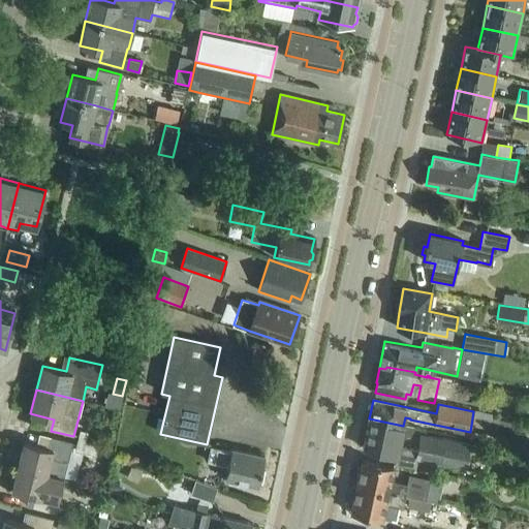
[(369,418),(363,447),(397,454),(395,463),(415,466),(436,471),(438,462),(465,467),(467,454),(470,443),(441,437),(423,433),(419,449),(399,445),(403,426),(369,418)]
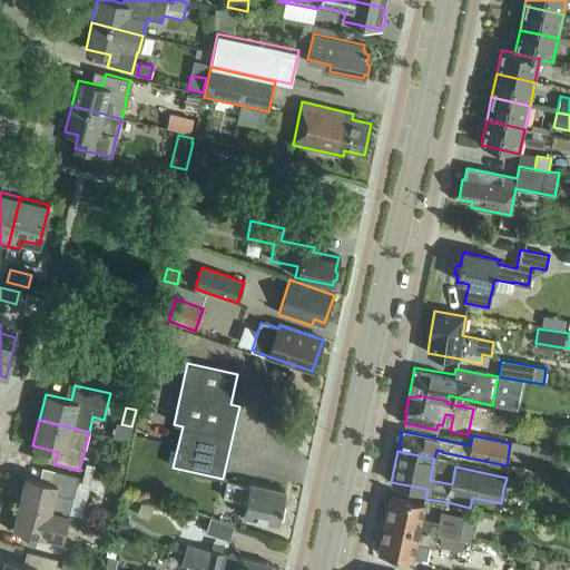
[(84,474),(92,477),(99,479),(102,468),(87,464),(84,474)]
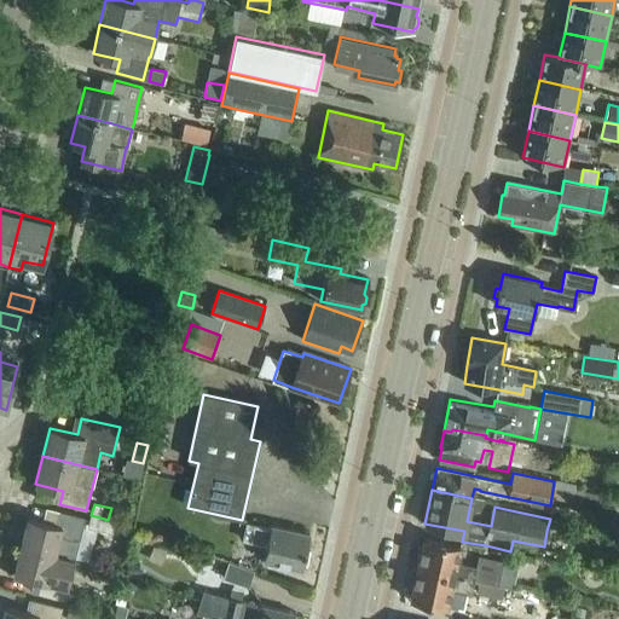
[(28,518),(21,545),(74,559),(85,518),(58,510),(55,524),(28,518)]
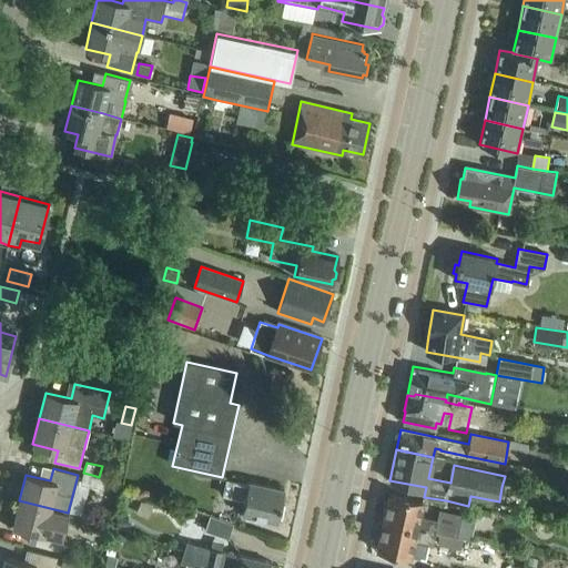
[(92,475),(83,473),(81,485),(89,487),(92,475)]
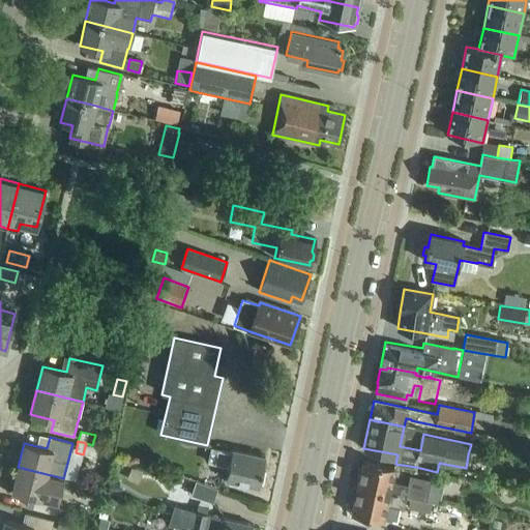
[(226,478),(230,479),(231,482),(236,484),(239,481),(259,487),(265,458),(232,450),(231,452),(211,448),(208,463),(228,467),(226,478)]
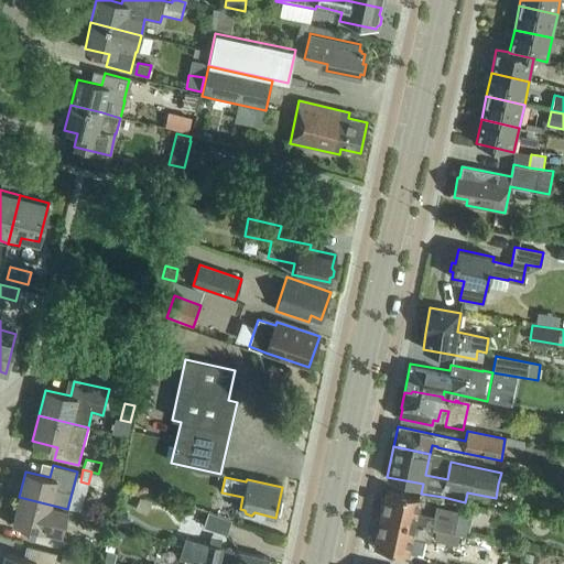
[(381,516),(381,519),(422,528),(424,520),(433,522),(431,529),(459,535),(465,537),(467,525),(416,513),(420,498),(387,491),(384,503),(381,506),(380,512),(381,516)]
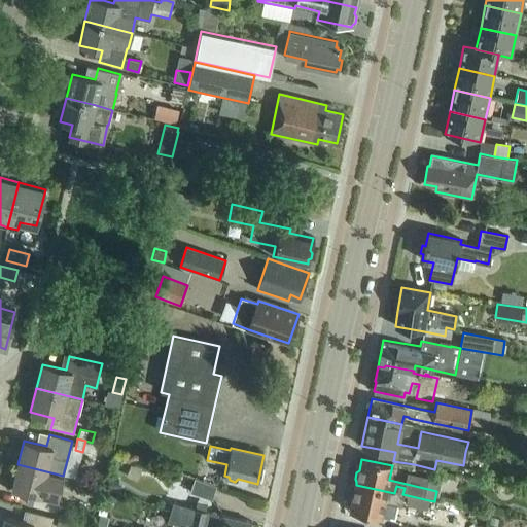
[(63,476),(18,464),(11,488),(35,494),(32,505),(55,512),(63,476)]
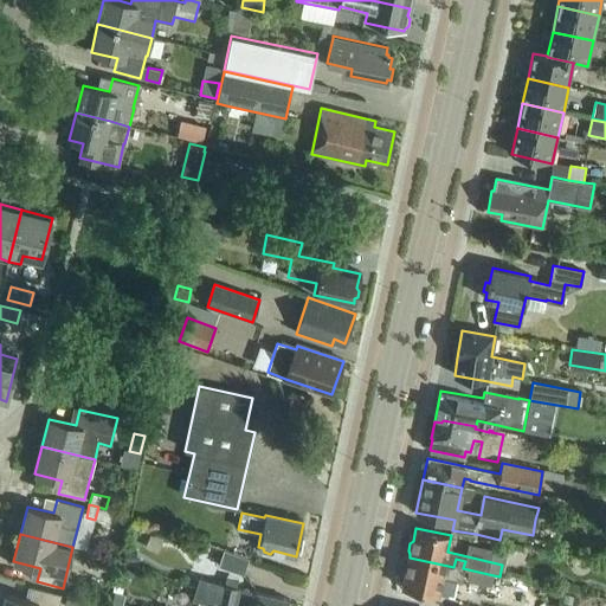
[(225,552),(219,567),(244,575),(249,560),(225,552)]
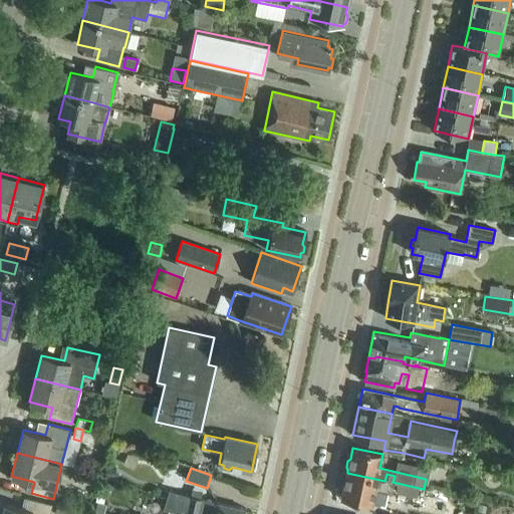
[(115,469),(106,469),(106,477),(115,477),(115,469)]
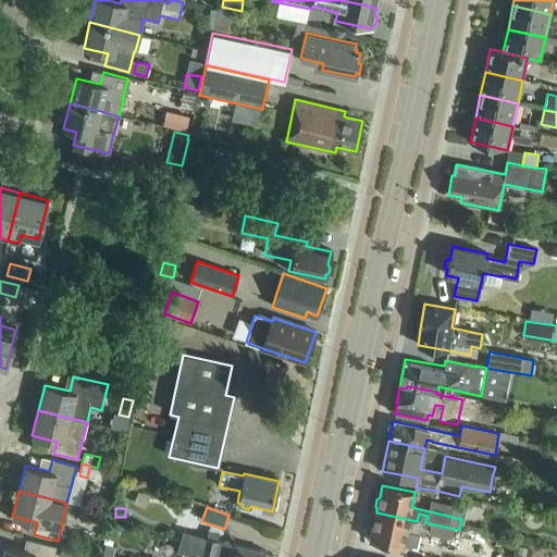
[(417,521),(376,512),(373,525),(370,527),(369,533),(371,535),(370,541),(401,548),(406,531),(423,535),(423,534),(452,540),(454,529),(425,522),(428,516),(419,514),(417,521)]
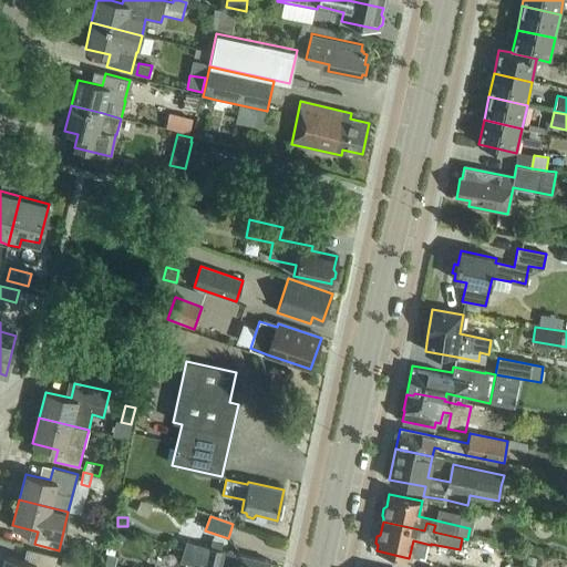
[(112,566),(114,566),(121,545),(111,542),(105,565),(112,566)]
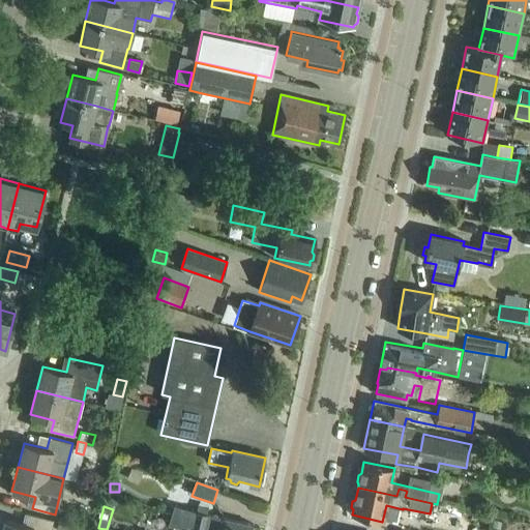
[(174,527),(186,529),(188,529),(253,529),(254,526),(174,506),(169,525),(174,527)]
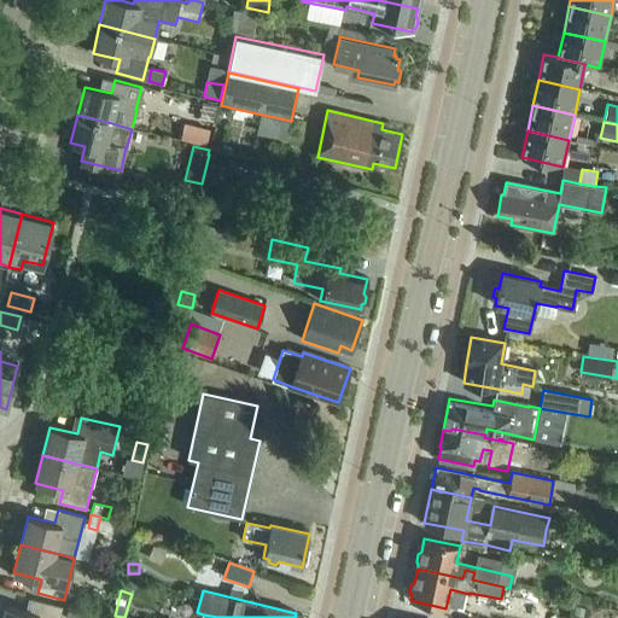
[(5,606),(1,617),(59,617),(63,606),(36,600),(33,613),(5,606)]
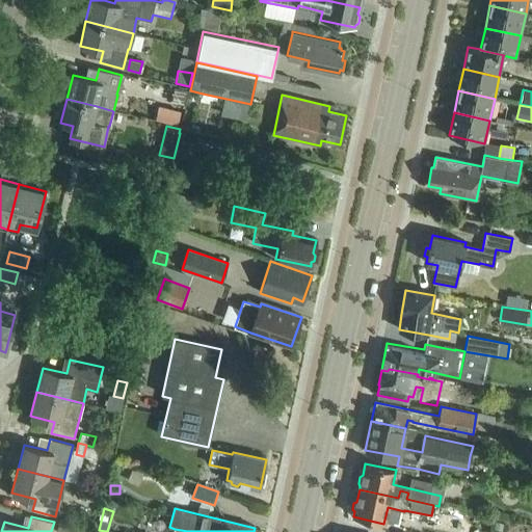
[(489,531),(506,531),(508,526),(491,523),(489,531)]
